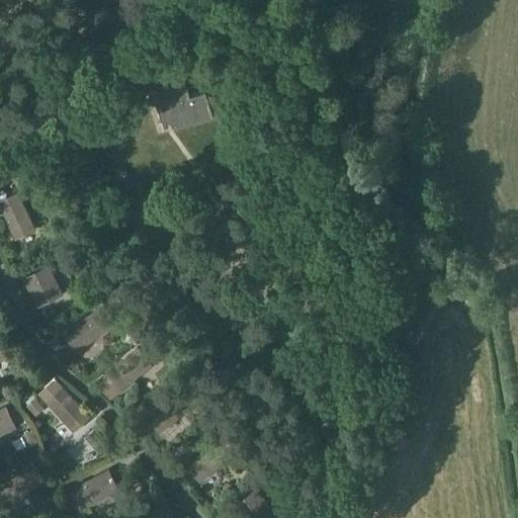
[(205,92),(189,97),(184,81),(152,91),(161,120),(176,123),(177,126),(212,115),(205,92)]
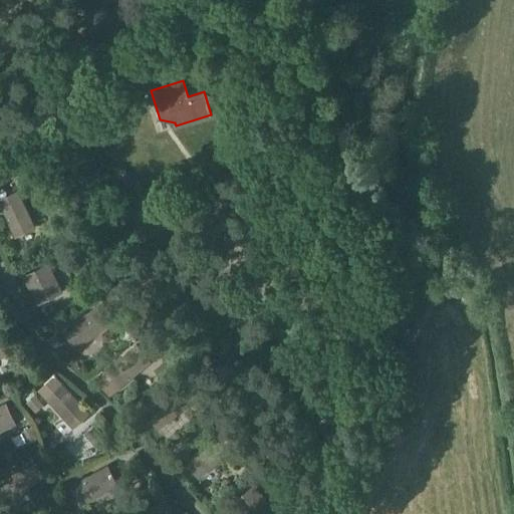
[(0,207),(14,237),(35,227),(17,190),(0,197),(0,207)]
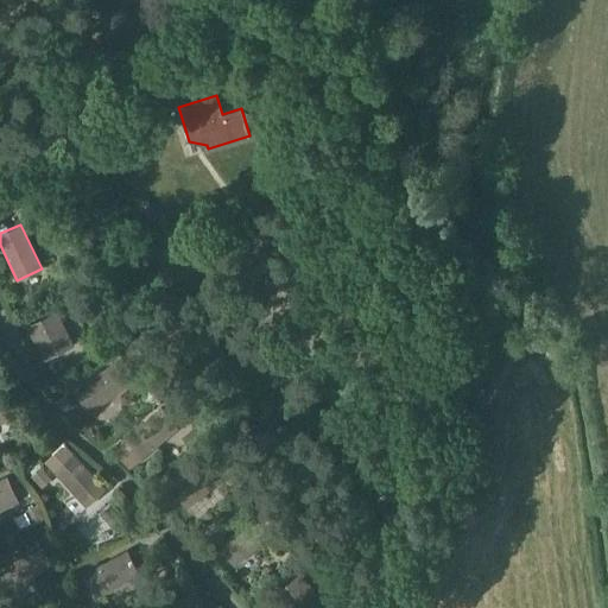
[(25,325),(43,360),(74,344),(57,310),(25,325)]
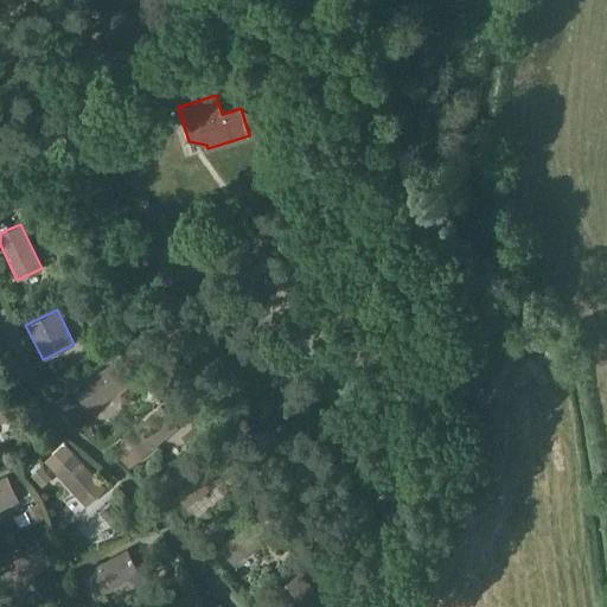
[(125,358),(76,391),(91,414),(139,381),(125,358)]
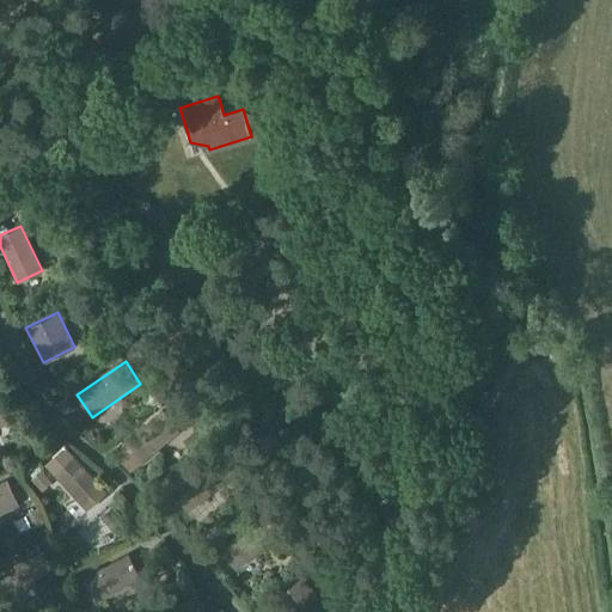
[(109,493),(75,457),(55,476),(89,512),(109,493)]
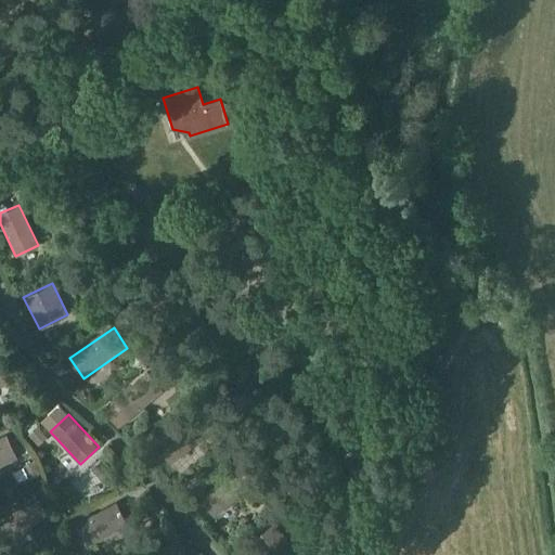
[(0,466),(18,459),(9,437),(0,440),(0,466)]
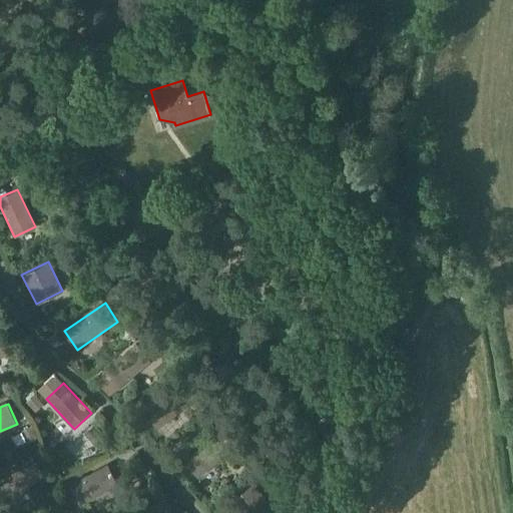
[(199,478),(231,451),(216,433),(183,460),(199,478)]
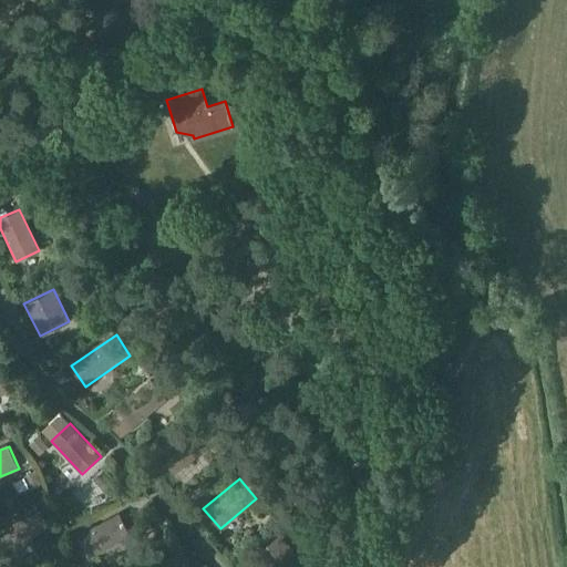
[(37,507),(0,531),(0,534),(11,552),(50,526),(37,507)]
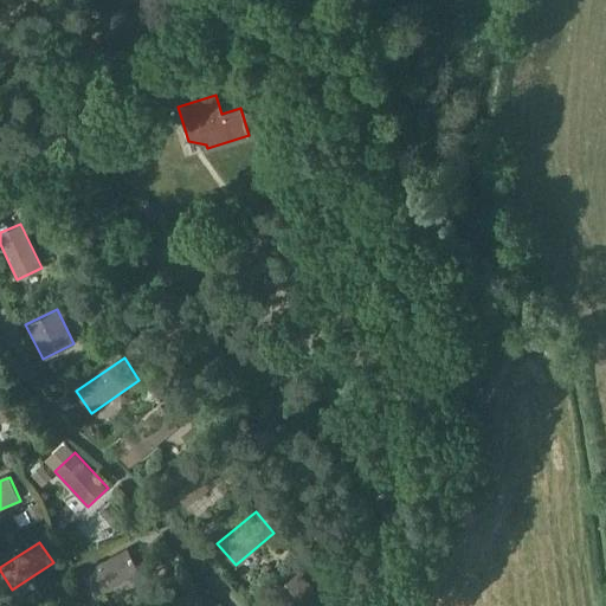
[(131,556),(90,578),(101,599),(143,578),(131,556)]
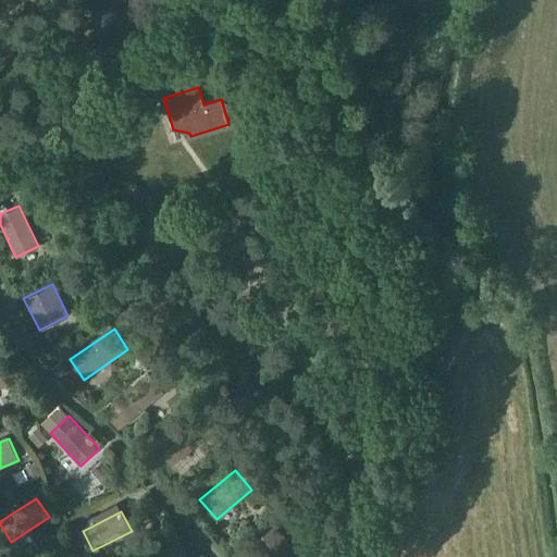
[(260,556),(298,556),(276,533),(256,552),(260,556)]
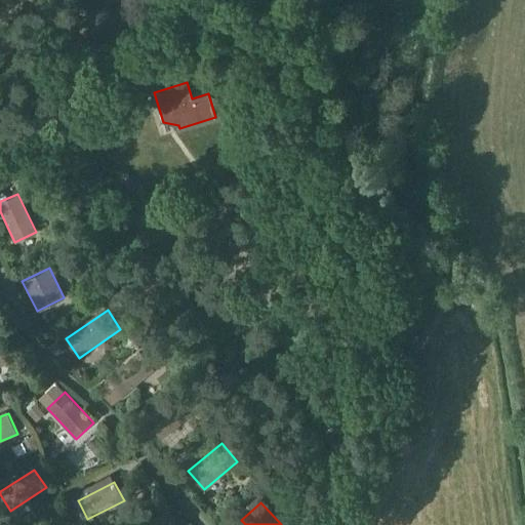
[(178,524),(173,512),(154,519),(156,524),(178,524)]
